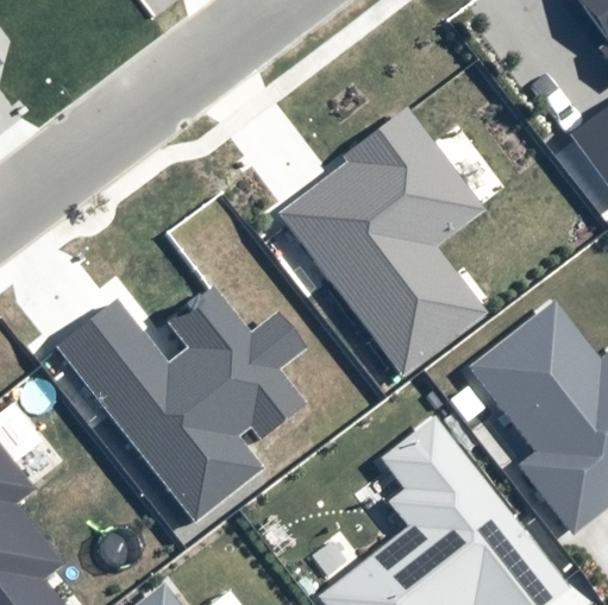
[(607,108),(569,137),(607,189),(607,0),(576,0),(607,42),(607,44),(597,51),(607,65),(607,108)]
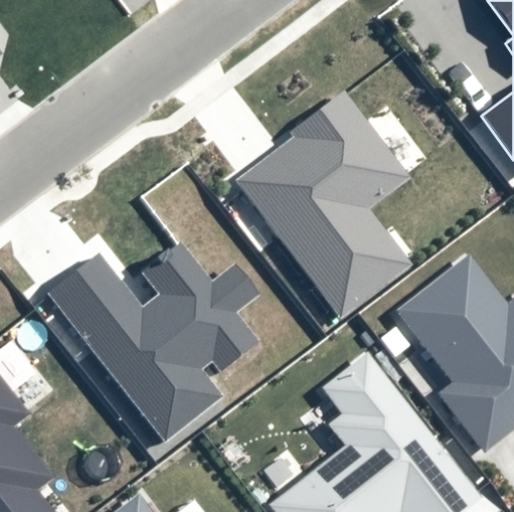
[(410,265),(368,209),(409,178),(343,92),(290,132),(294,138),(235,182),(339,318),(410,265)]
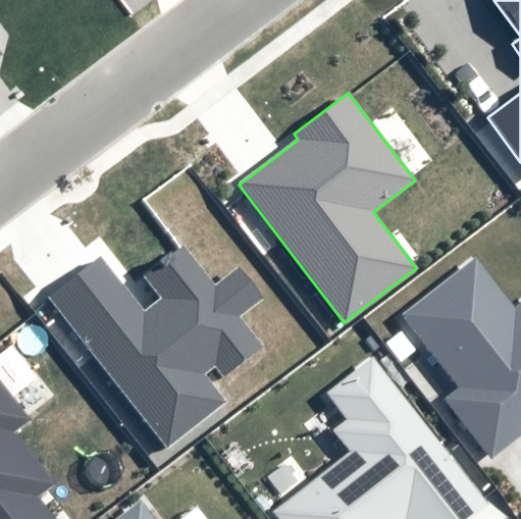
[(241,264),(215,284),(183,242),(144,272),(162,296),(146,308),(102,253),(50,295),(169,445),(227,398),(207,371),(216,364),(224,374),(263,344),(240,315),(266,295),(241,264)]
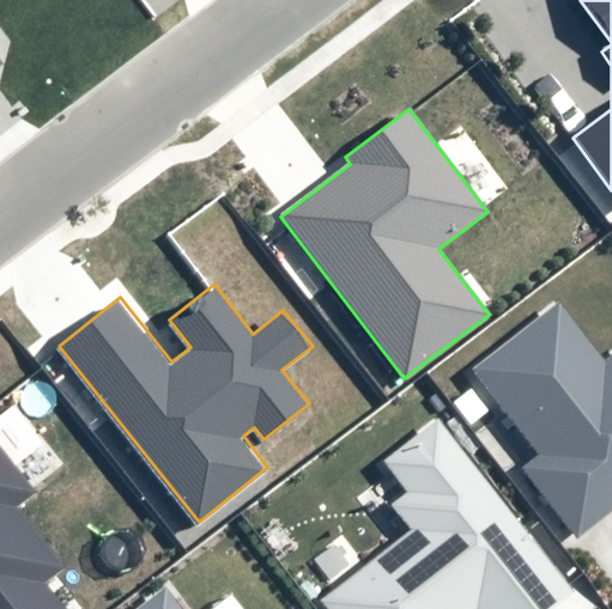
[(473,372),(540,455),(522,468),(579,537),(611,510),(611,354),(606,359),(561,303),(473,372)]
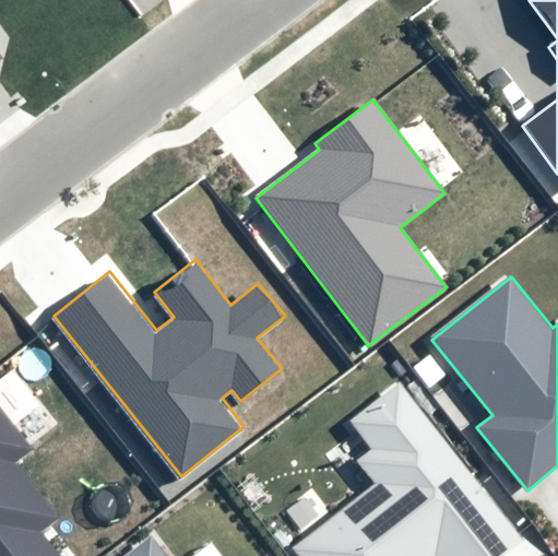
[(357,459),(375,482),(291,546),(298,555),(502,555),(523,541),(400,381),(347,422),(369,450),(357,459)]
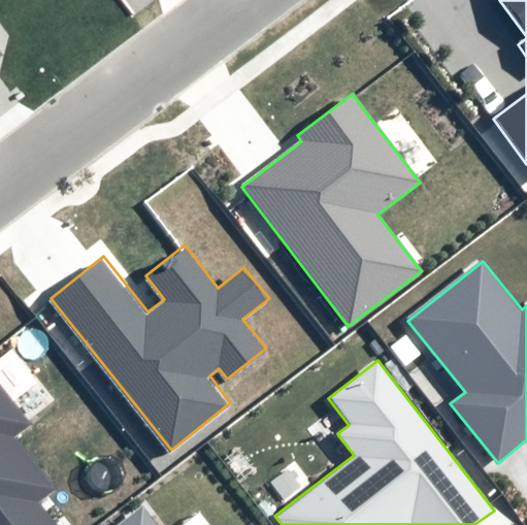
[(58,488),(17,436),(29,426),(0,390),(0,524),(55,524),(38,503),(58,488)]
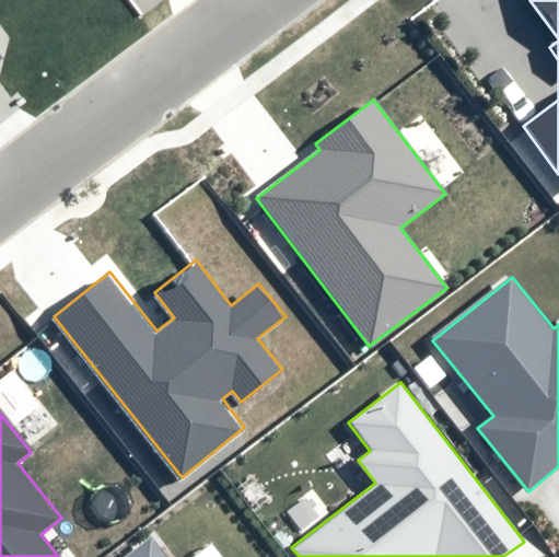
[(126,556),(169,556),(153,536),(126,556)]
